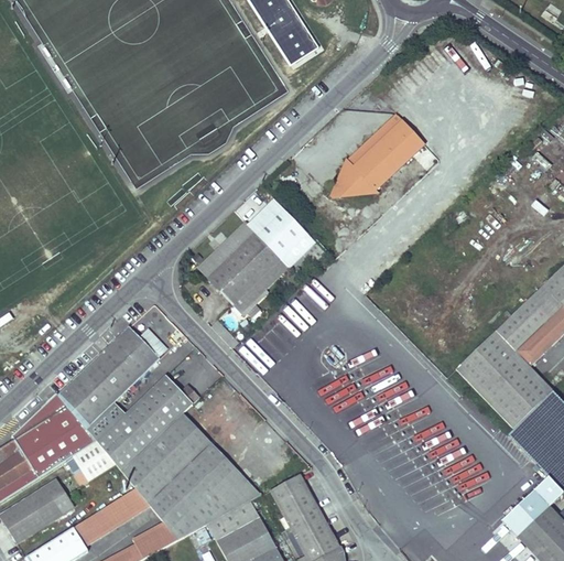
[(249,0),(291,64),(321,45),(291,0),(249,0)]
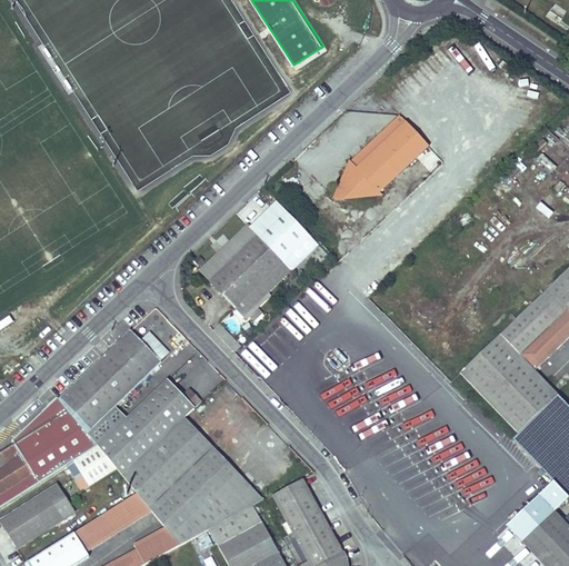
[(435,47),(440,56),(445,53),(455,70),(460,67),(446,41),(435,47)]
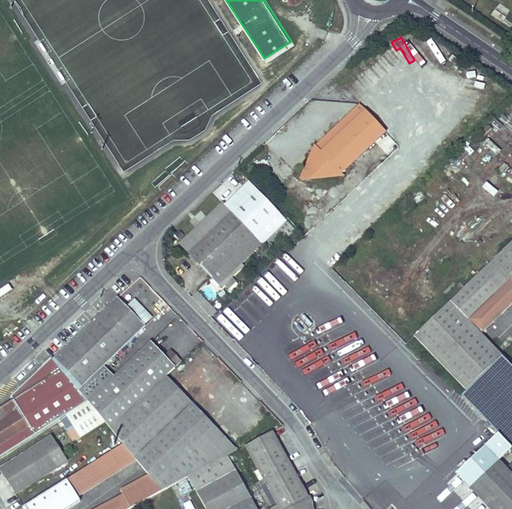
[(308,167),(307,168),(308,177),(344,173),(341,170),(385,130),(359,102),(315,143),(318,146),(313,150),(315,152),(311,155),(313,158),(308,167)]
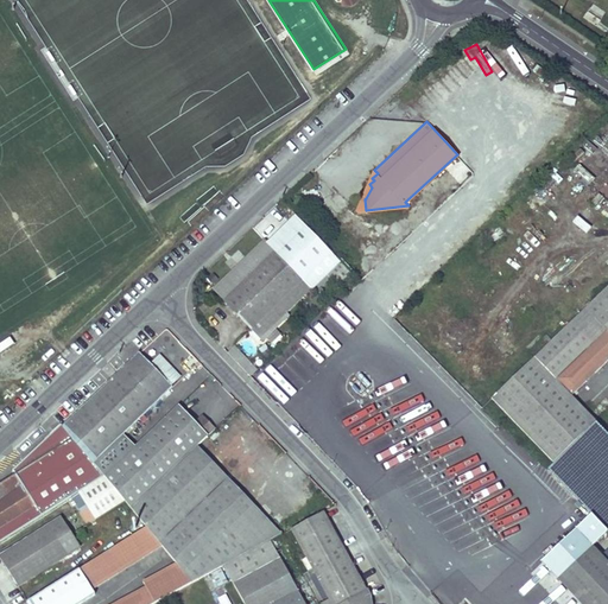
[(354,273),(295,213),(266,240),(264,237),(213,287),(263,338),(287,313),(286,311),(327,272),(340,286),(354,273)]
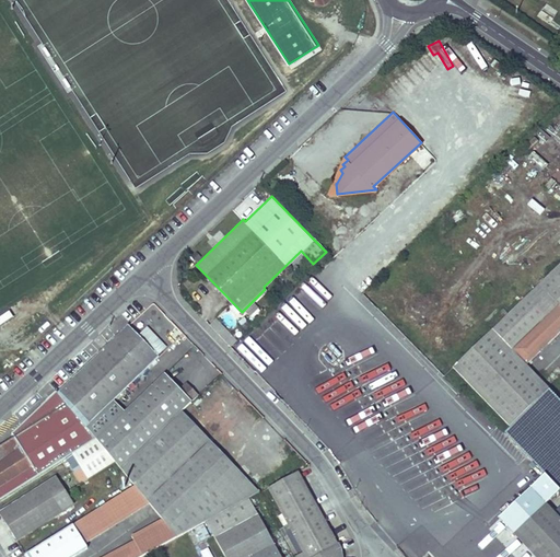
[(559,260),(452,366),(510,424),(549,385),(526,361),(559,328),(559,260)]
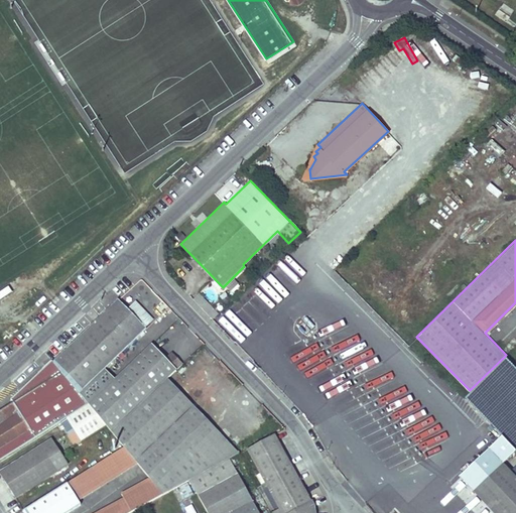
[(81,388),(104,367),(104,366),(146,326),(144,325),(128,307),(117,296),(52,358),(81,388)]
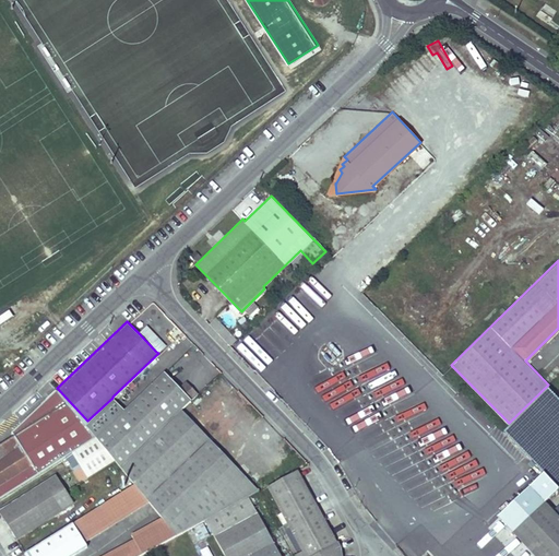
[(164,344),(146,326),(139,333),(156,352),(164,344)]
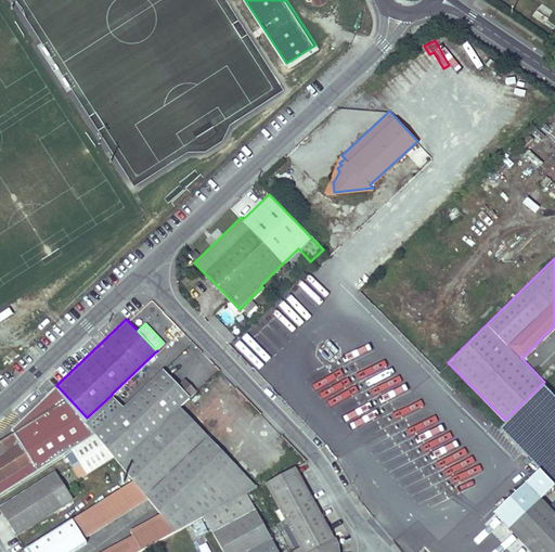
[(254,331),(247,337),(258,348),(263,342),(261,341),(262,338),(254,331)]
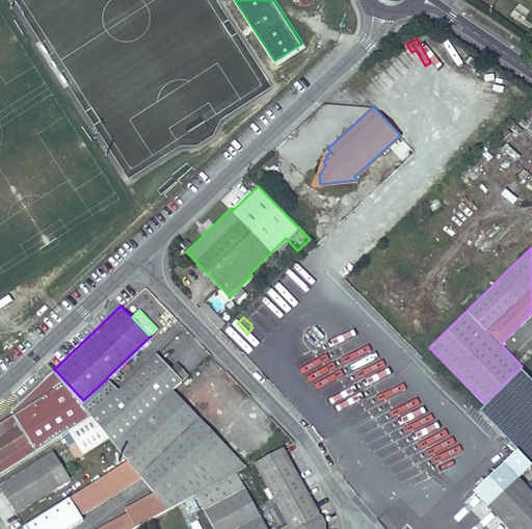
[(117,390),(91,415),(109,438),(114,443),(171,388),(181,379),(170,368),(156,353),(117,389),(117,390)]
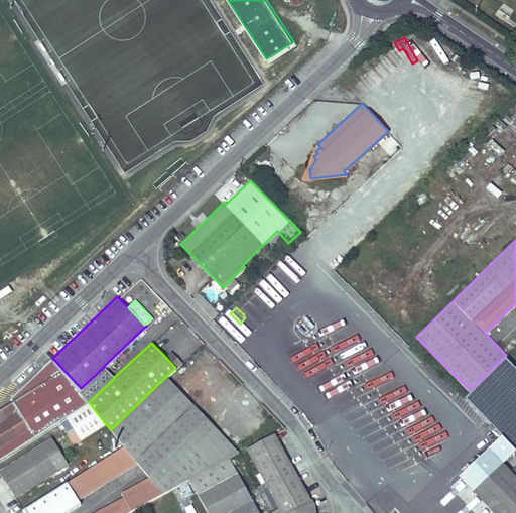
[(181,362),(170,352),(165,357),(175,368),(181,362)]
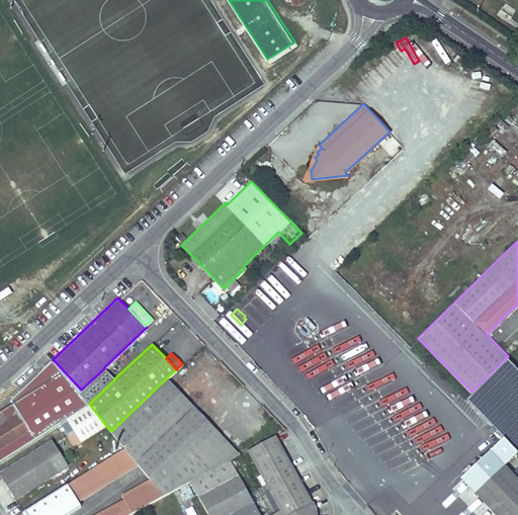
[(79,392),(51,358),(10,397),(13,400),(0,409),(0,458),(66,418),(88,404),(79,392)]
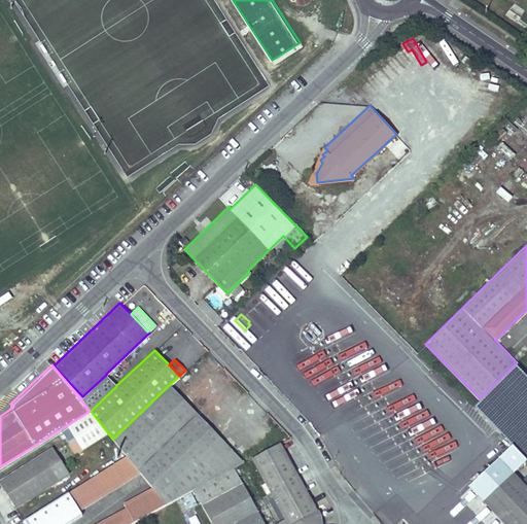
[(80,398),(90,411),(91,411),(116,386),(116,385),(106,375),(82,396),(80,398)]
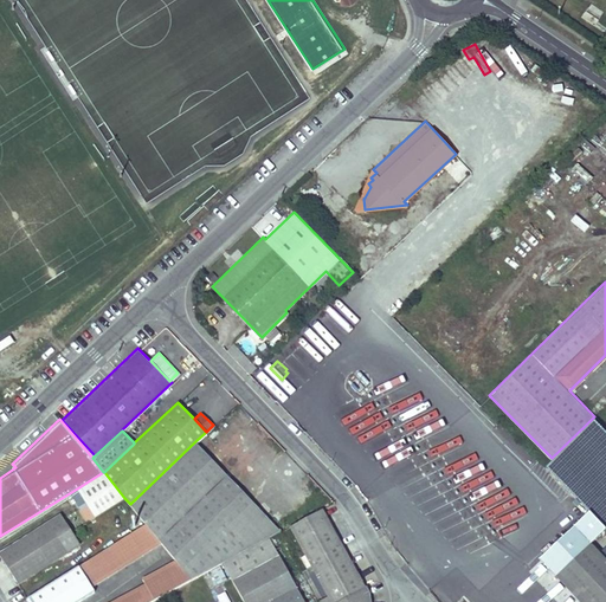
[(195,441),(130,504),(146,523),(161,542),(168,551),(237,484),(195,441)]
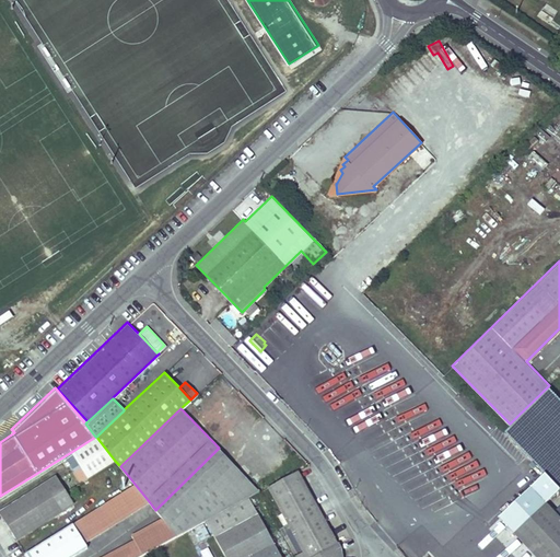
[(95,437),(71,452),(88,477),(115,461),(96,437),(95,437)]
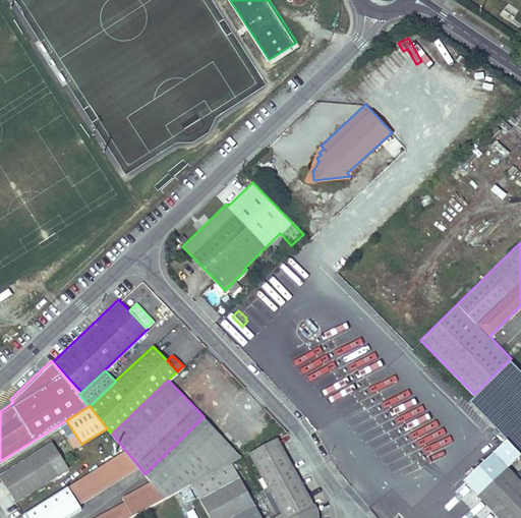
[(241,456),(227,441),(232,436),(226,429),(221,435),(204,416),(145,474),(151,481),(164,498),(191,483),(232,461),(240,457),(241,456)]
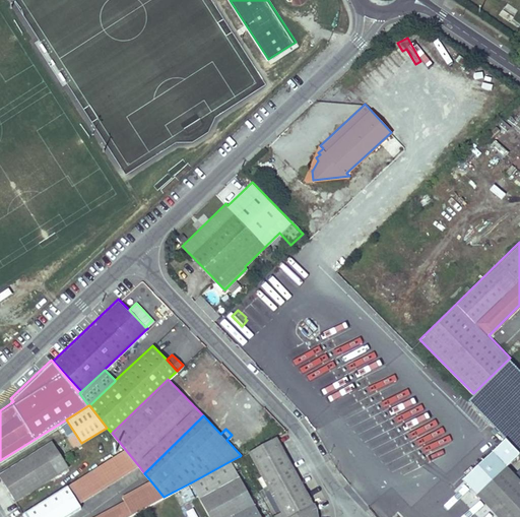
[(276,436),(249,451),(281,510),(272,515),(272,516),(317,516),(318,516),(316,507),(314,503),(312,503),(276,436)]
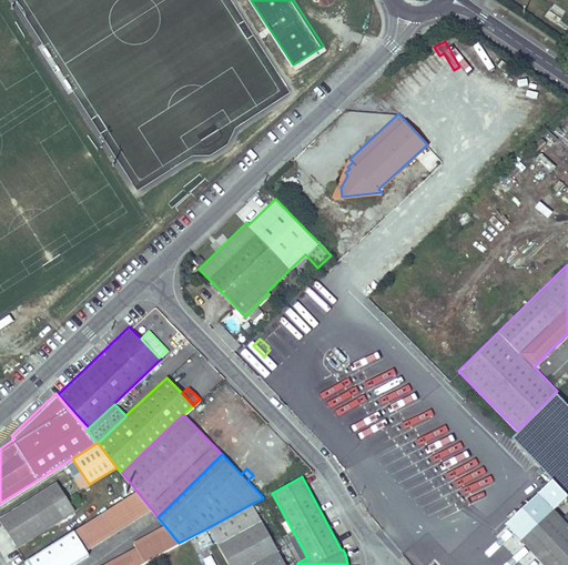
[(57,482),(0,516),(0,518),(17,546),(73,510),(57,482)]
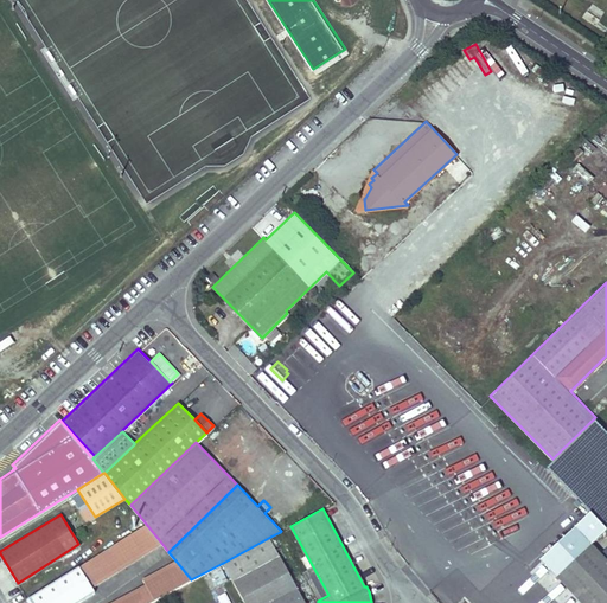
[(146,524),(78,566),(91,587),(161,543),(146,524)]
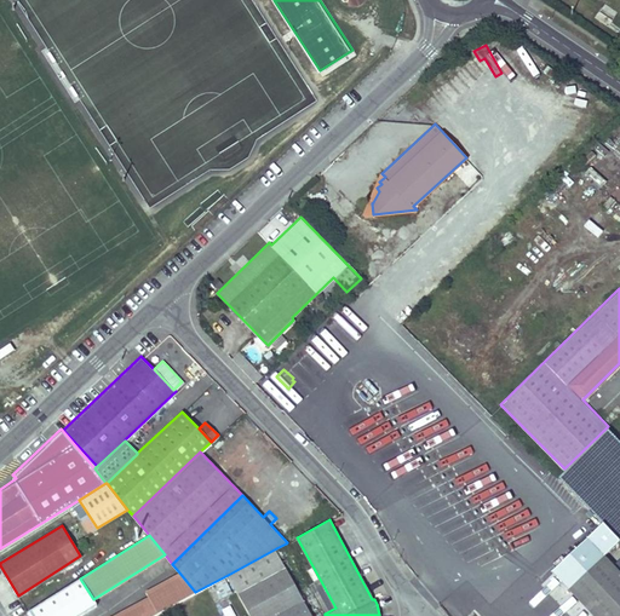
[(228,575),(237,594),(250,615),(311,615),(287,569),(286,569),(276,548),(228,575)]
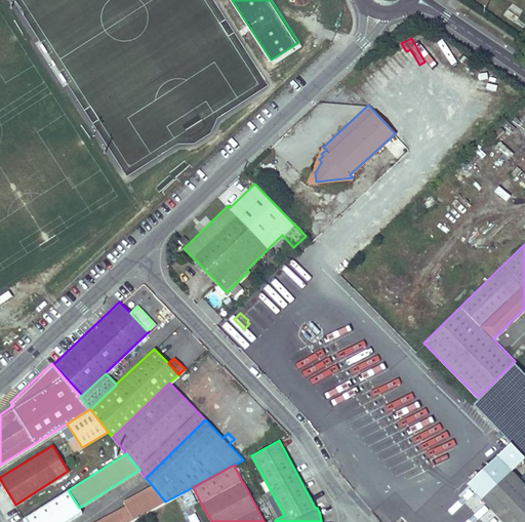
[(524,521),(524,484),(512,470),(482,497),(505,521),(524,521)]
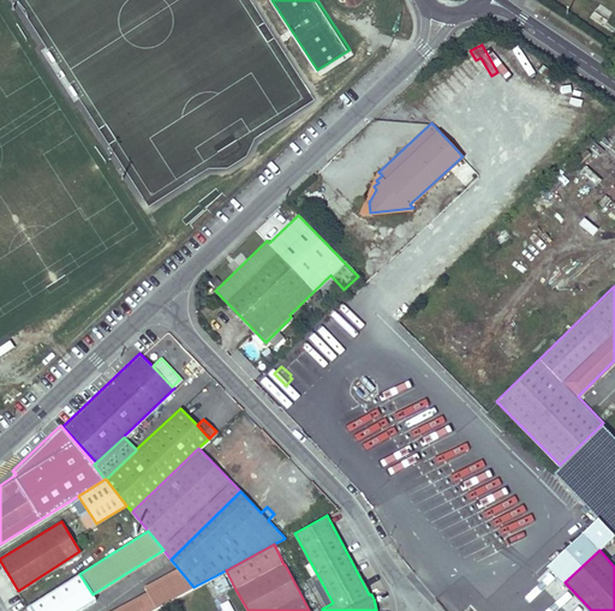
[(121,606),(111,610),(149,610),(193,587),(178,568),(119,600),(121,606)]
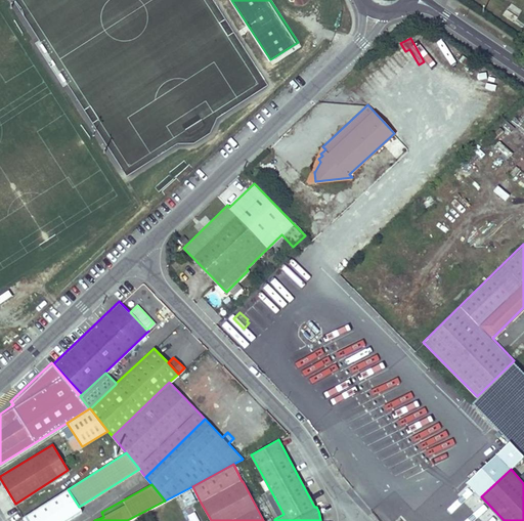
[(184,505),(198,500),(192,488),(179,493),(184,505)]
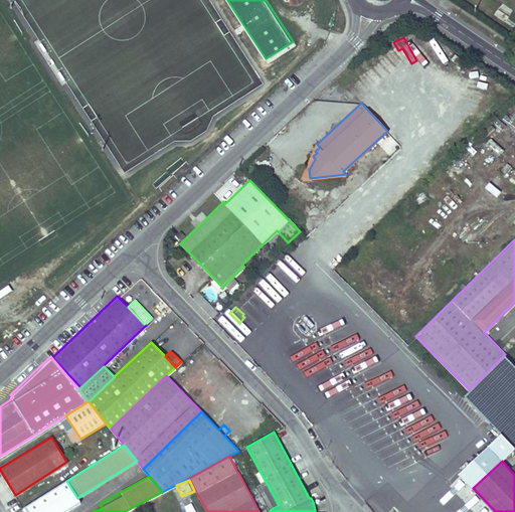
[(66,481),(22,508),(24,511),(63,511),(80,502),(77,498),(66,481)]
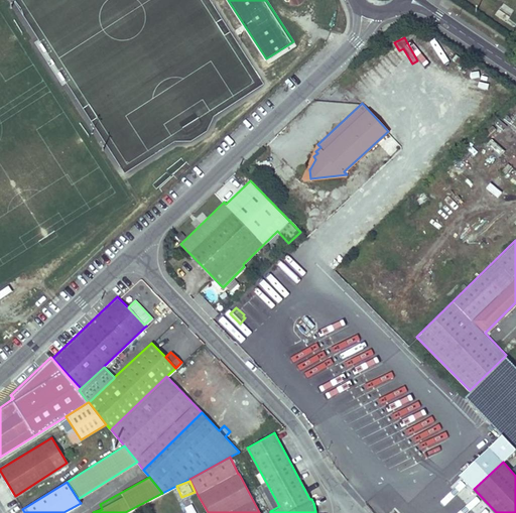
[(189,512),(196,510),(192,504),(186,508),(188,512),(189,512)]
